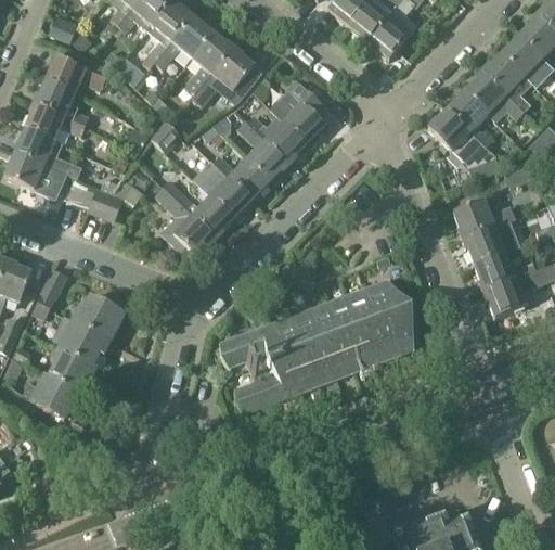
[(108,20),(118,27),(140,0),(110,0),(119,7),(108,20)]
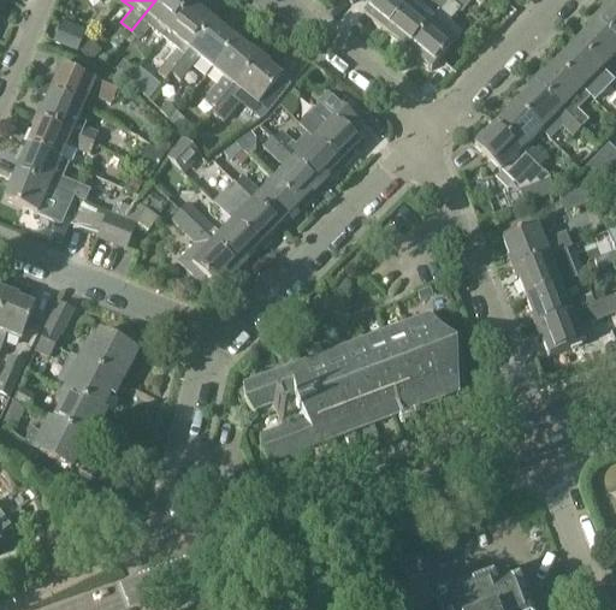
[(140,36),(150,24),(164,35),(193,0),(155,0),(131,30),(140,36)]
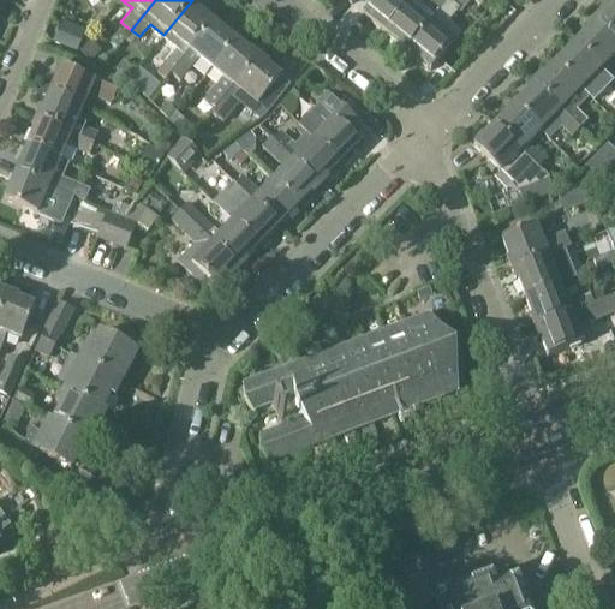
[(171,70),(172,71),(215,18),(192,0),(163,35),(177,46),(157,70),(166,77),(171,70)]
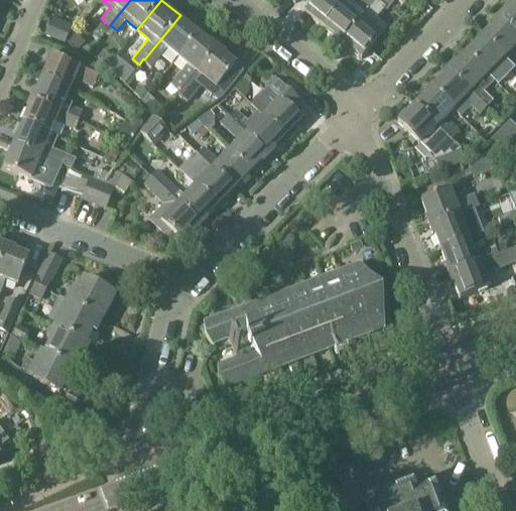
[(311,0),(305,8),(325,23),(343,0),(311,0)]
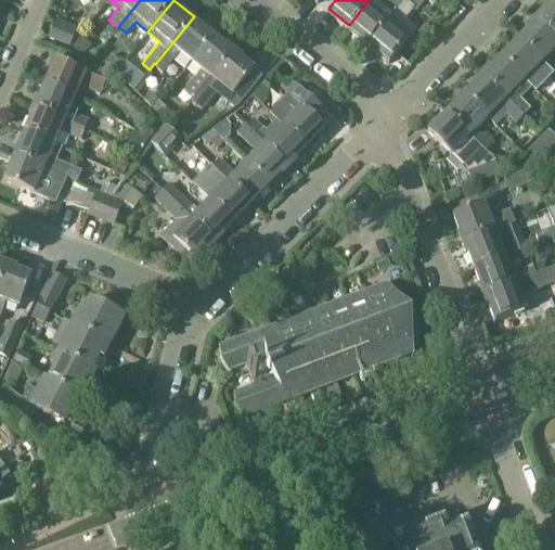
[(369,0),(349,25),(370,41),(403,0),(369,0)]
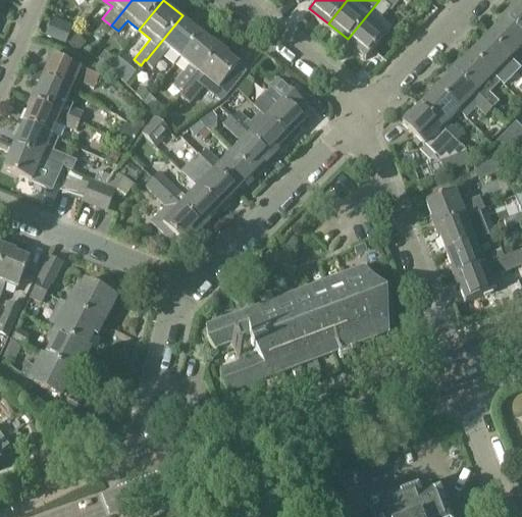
[(386,4),(381,0),(379,0),(348,39),(367,54),(386,31),(386,30),(393,22),(380,12),(386,4)]
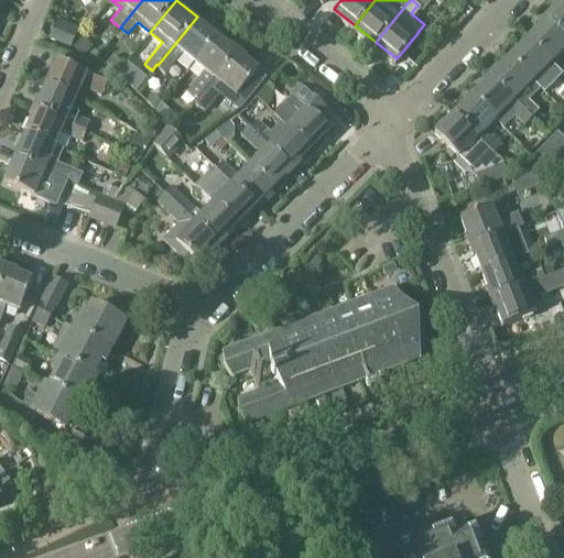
[(561,0),(546,17),(563,33),(563,0),(561,0)]
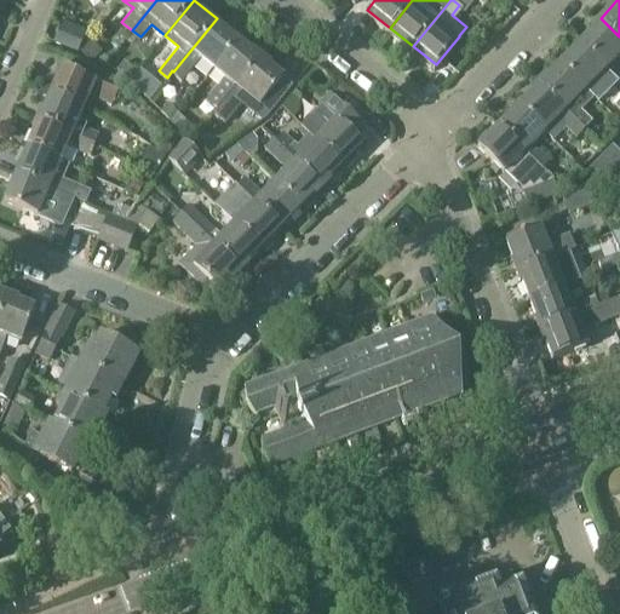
[(86,26),(62,16),(53,39),(78,49),(86,26)]
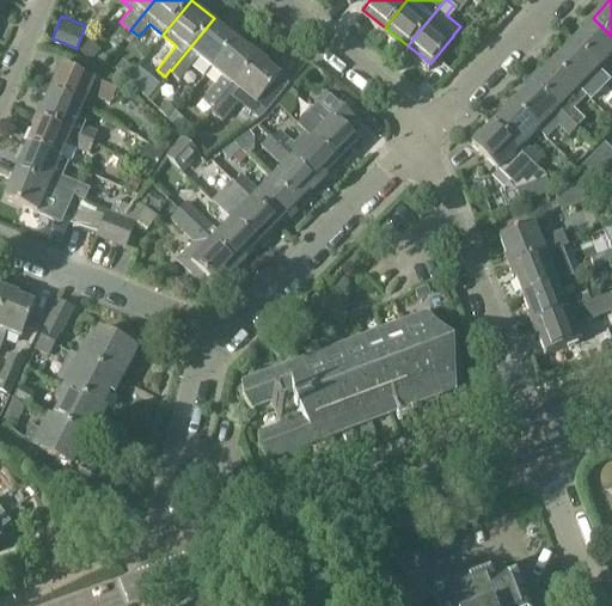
[(179,78),(200,53),(213,63),(236,36),(214,18),(171,71),(179,78)]
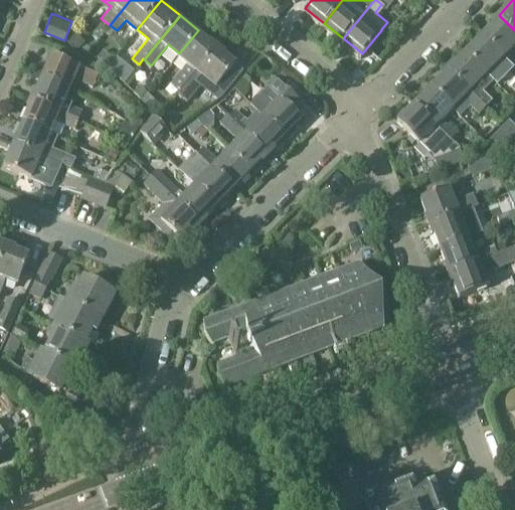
[(482,32),(504,53),(514,43),(514,30),(499,15),(482,32)]
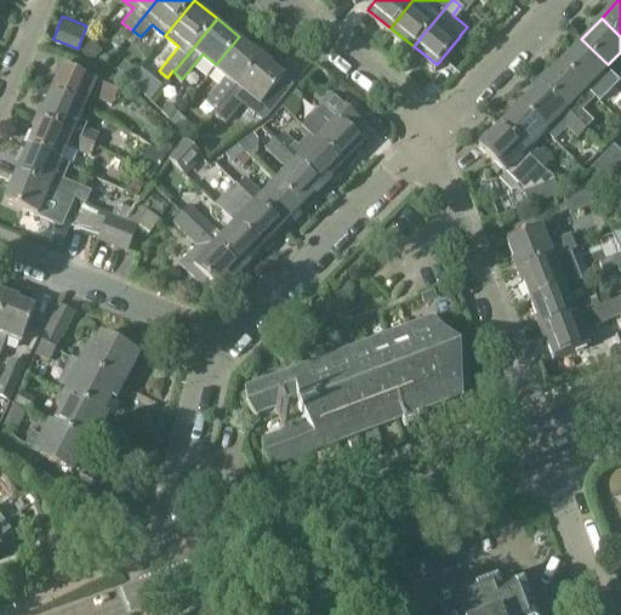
[(214,110),(215,112),(262,55),(239,36),(216,64),(226,73),(206,97),(217,106),(214,110)]
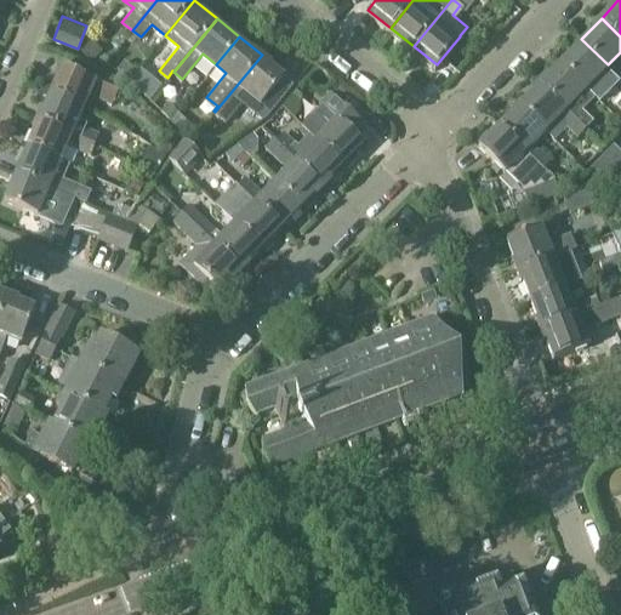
[(586,86),(608,64),(581,39),(560,61),(586,86)]
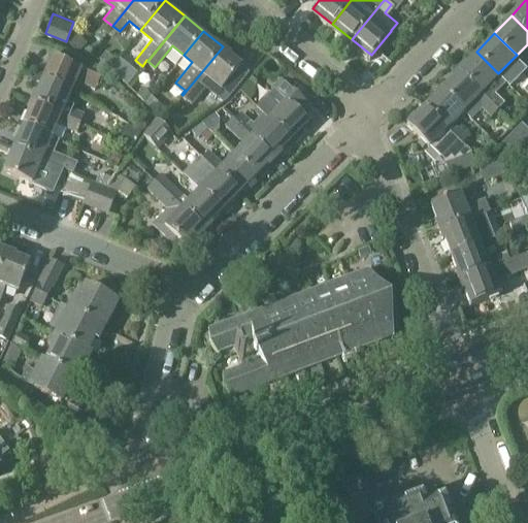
[(192,102),(206,85),(225,99),(228,97),(250,70),(241,64),(242,63),(240,62),(243,58),(234,51),(231,54),(223,46),(183,95),(192,102)]
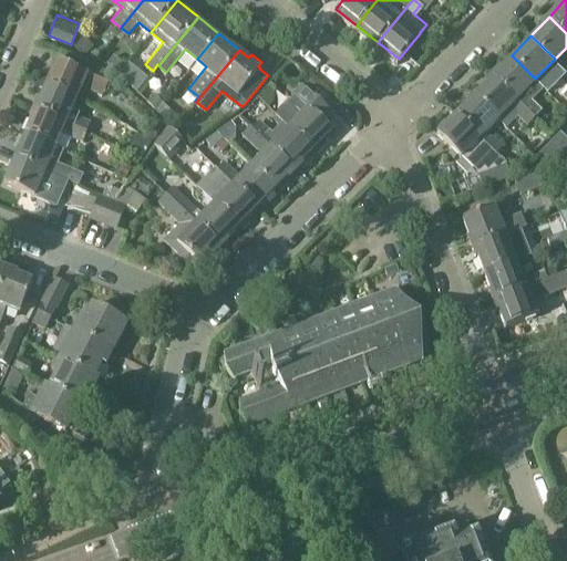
[(124,62),(113,52),(106,61),(109,62),(115,68),(117,70),(124,62)]
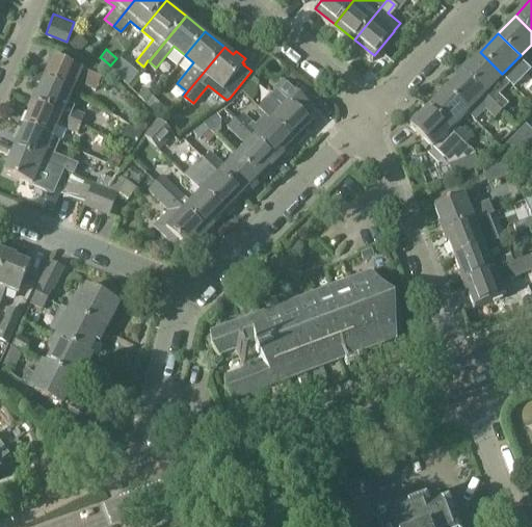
[(509,80),(502,74),(480,52),(462,70),(484,91),(501,108),(508,101),(498,91),(509,80)]
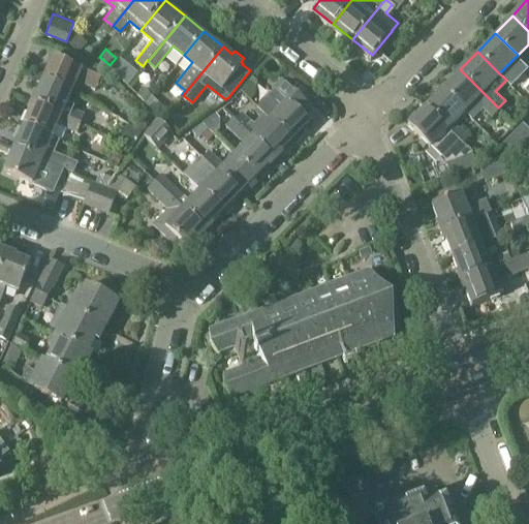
[(44,76),(72,88),(76,79),(96,87),(98,83),(102,73),(54,53),(44,76)]
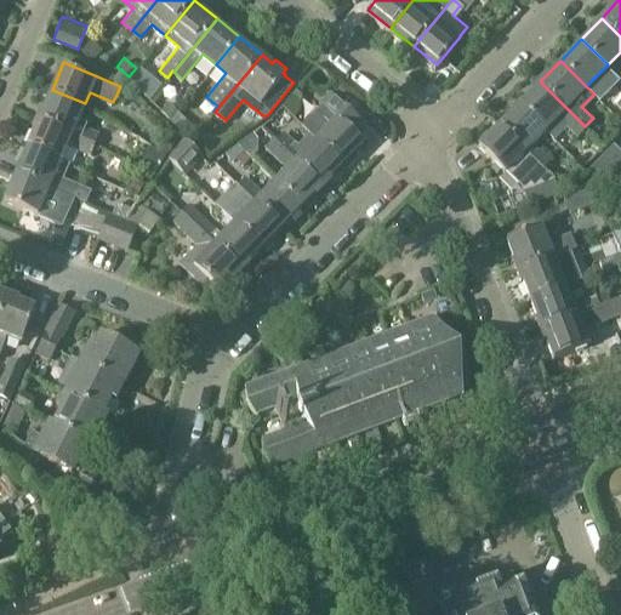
[(520,101),(546,126),(556,136),(565,124),(577,135),(585,126),(565,107),(540,81),(520,101)]
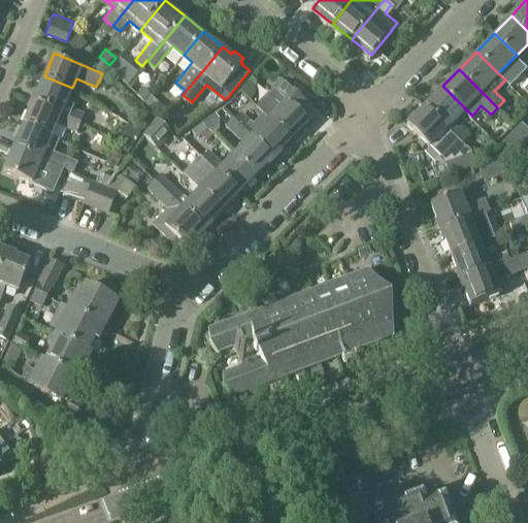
[(265,110),(264,110),(292,137),(293,135),(296,138),(304,131),(301,128),(309,119),(295,104),(304,96),(283,75),(273,86),(275,87),(259,104),(265,110)]
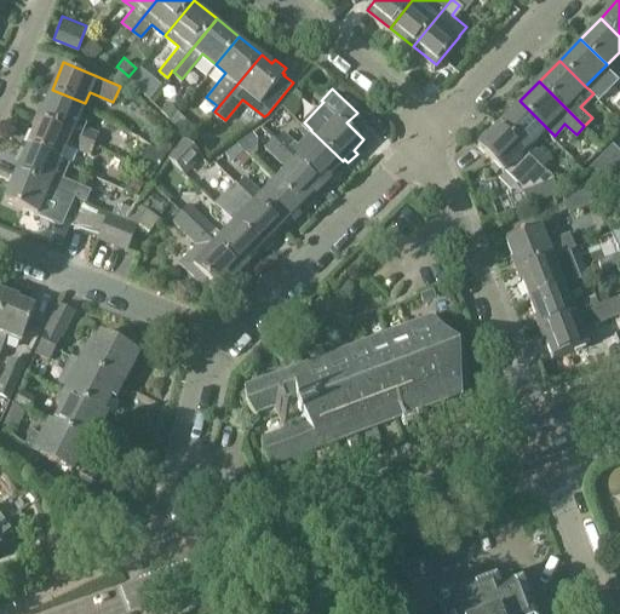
[(52,90),(40,115),(96,139),(99,130),(85,124),(86,120),(79,118),(85,103),(52,90)]
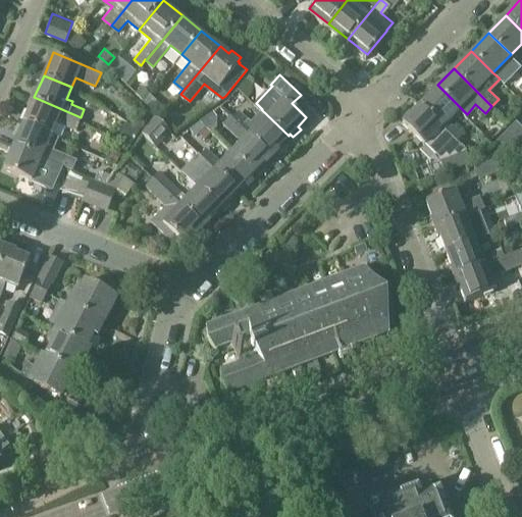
[(437,85),(420,102),(457,139),(463,132),(453,121),(449,124),(445,121),(448,118),(459,106),(437,85)]
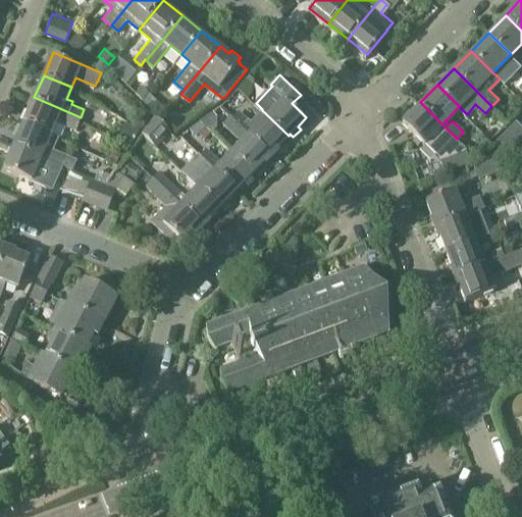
[(34,97),(24,119),(53,132),(57,120),(75,128),(81,117),(34,97)]
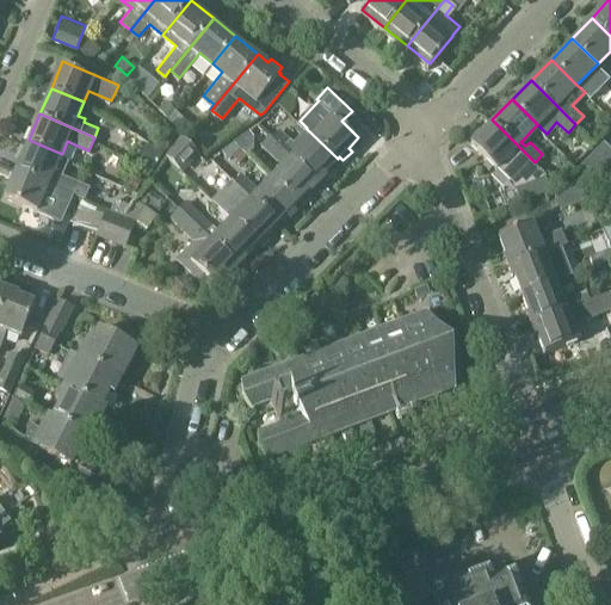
[(535,162),(492,119),(470,142),(497,167),(499,165),(512,178),(518,171),(526,178),(544,172),(535,162)]
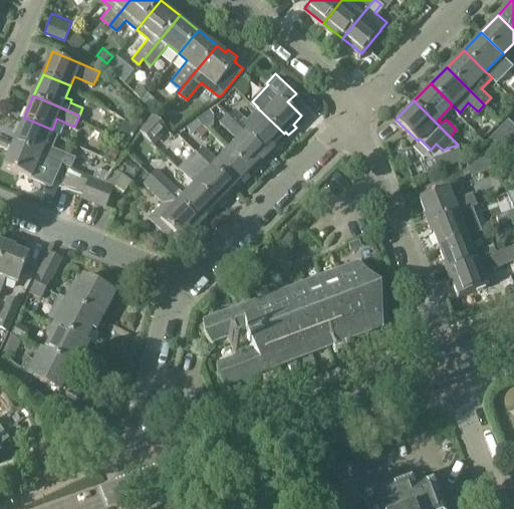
[(229,113),(267,151),(274,143),(278,147),(286,139),(282,135),(284,134),(257,107),(248,117),(236,106),(230,113),(229,113)]
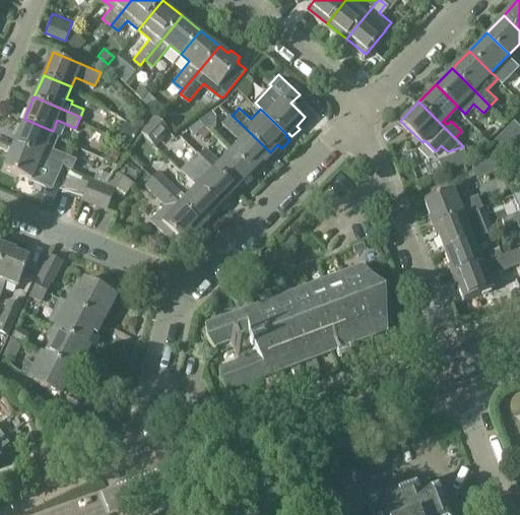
[(231,113),(222,121),(241,139),(232,148),(253,170),(255,168),(258,172),(266,164),(262,159),(270,152),(232,115),(231,113)]
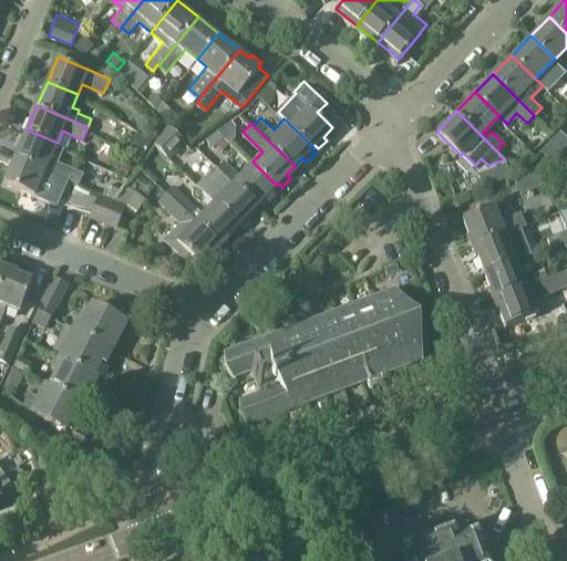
[(566,135),(560,128),(536,153),(566,154),(566,135)]
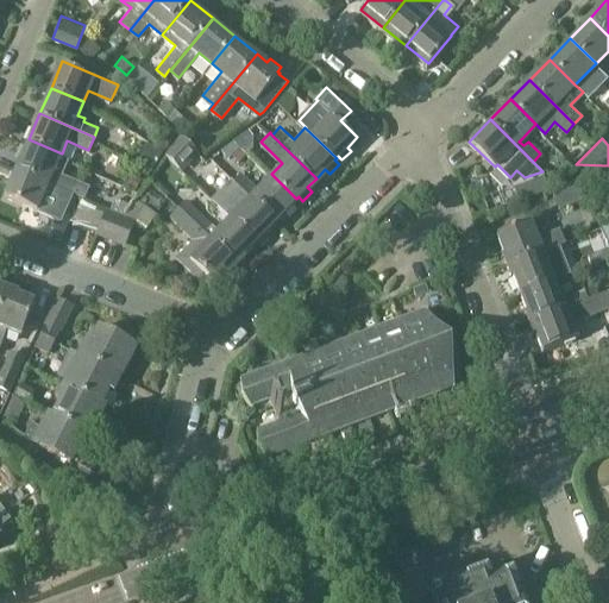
[(29,139),(18,167),(73,190),(76,181),(62,175),(69,158),(61,155),(62,154),(29,139)]
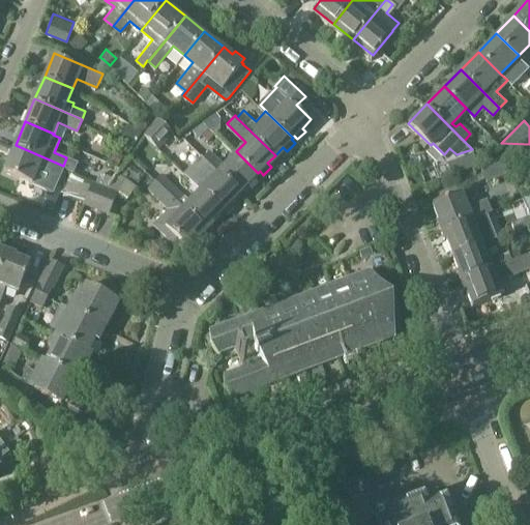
[(63,166),(16,145),(5,169),(54,190),(64,167),(63,166)]
